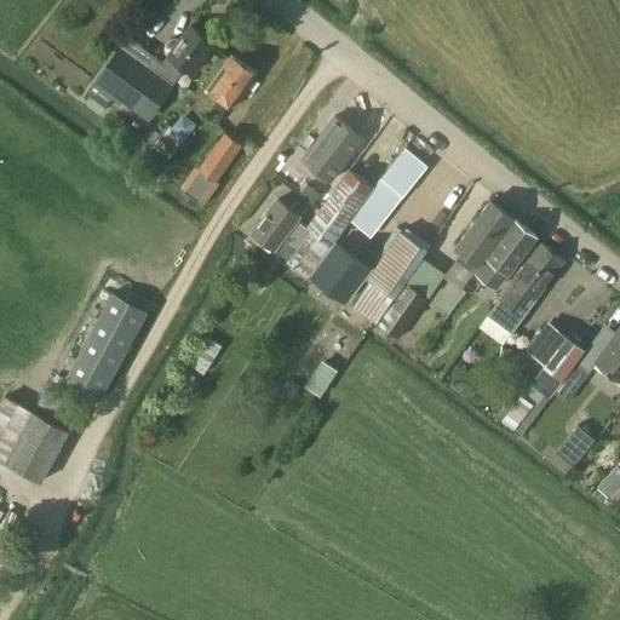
[(194,72),(216,41),(191,26),(182,39),(177,38),(173,38),(170,39),(167,41),(165,45),(164,47),(165,51),(166,53),(168,57),(165,63),(156,57),(149,68),(120,47),(92,86),(121,107),(124,103),(149,121),(174,86),(172,85),(187,67),(194,72)]
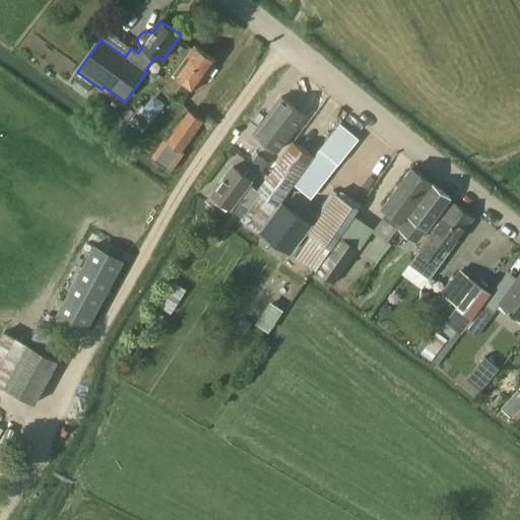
[(196,46),(164,89),(182,103),(192,87),(196,90),(216,62),(196,46)]
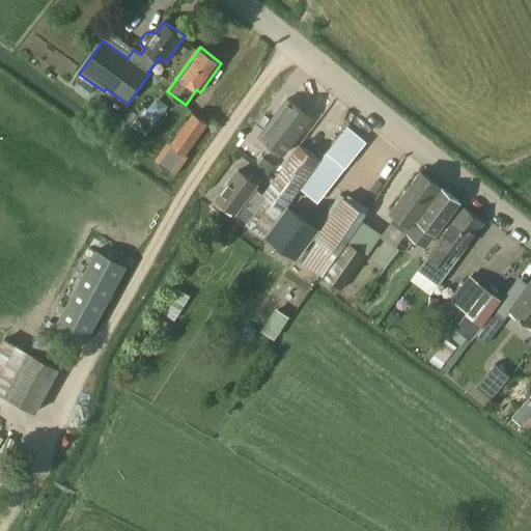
[(127,121),(147,135),(167,106),(155,98),(147,108),(143,105),(137,114),(134,112),(127,121)]
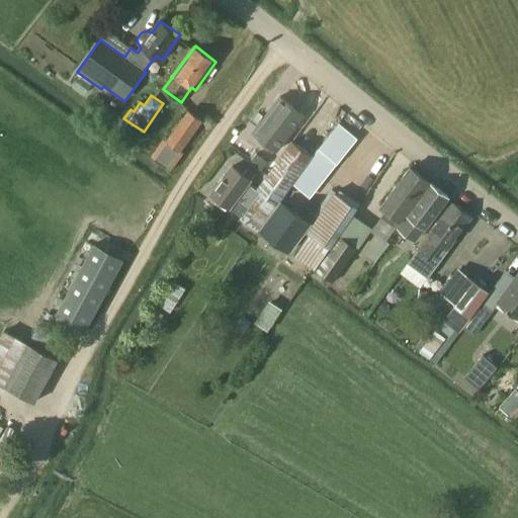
[(278,151),(305,115),(280,97),(254,133),(278,151)]
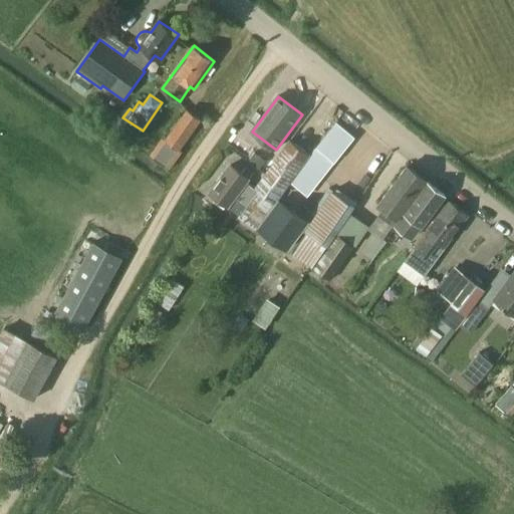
[(180,151),(201,120),(186,109),(165,140),(163,138),(150,156),(170,170),(183,152),(180,151)]
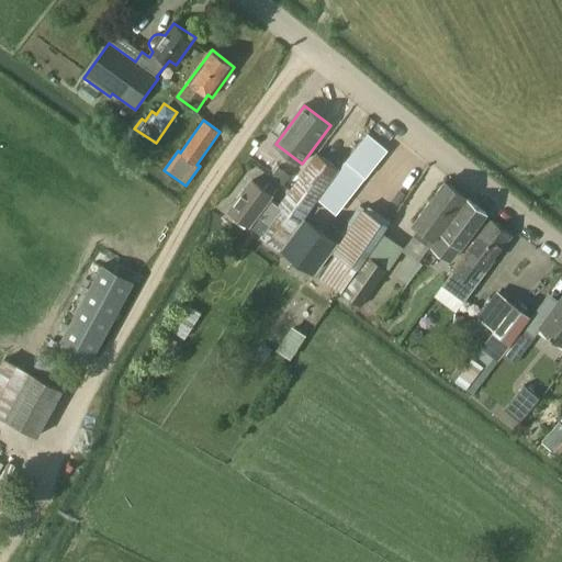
[(368,134),(346,163),(317,200),(337,215),(366,178),(388,150),(368,134)]
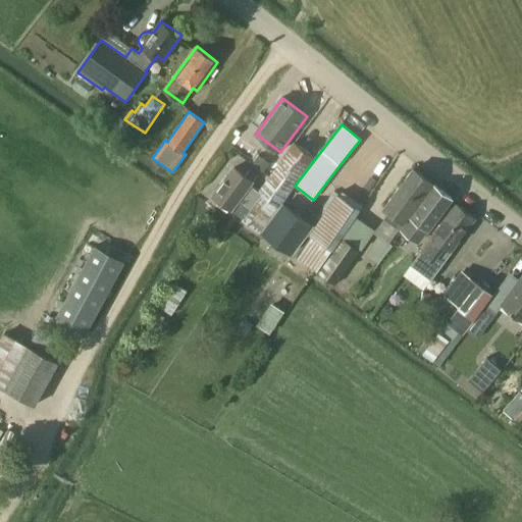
[(258,191),(261,194),(244,218),(242,221),(259,233),(314,158),(294,142),(258,191)]
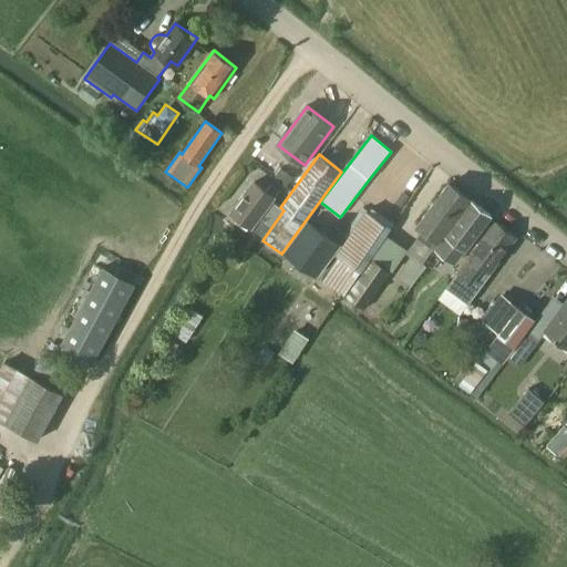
[(272,202),(275,197),(279,193),(270,186),(267,192),(255,183),(233,214),(239,218),(253,228),(265,237),(284,210),(280,207),(272,202)]
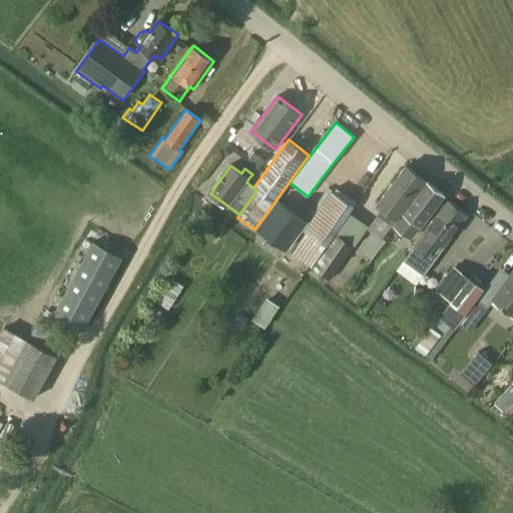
[(380,203),(384,206),(367,229),(382,239),(426,180),(407,166),(380,203)]
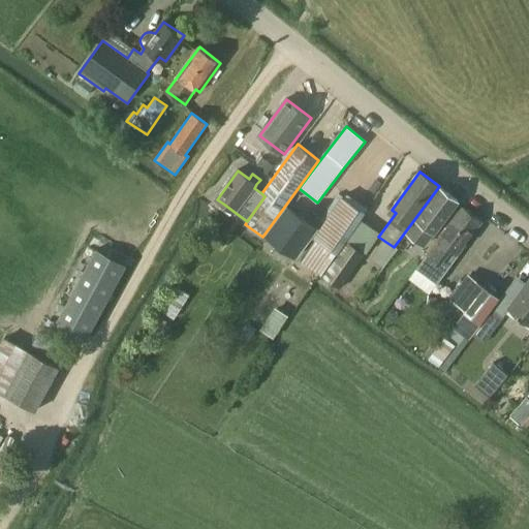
[(424,248),(459,201),(441,188),(417,218),(416,218),(405,234),(424,248)]
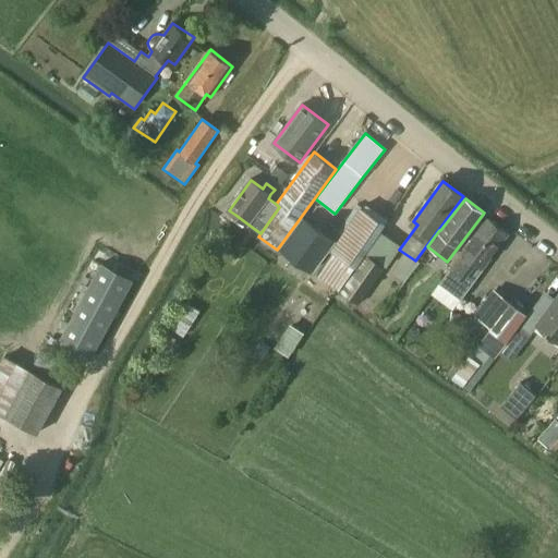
[(332,253),(317,275),(338,290),(353,270),(351,269),(353,267),(354,268),(386,225),(385,223),(388,218),(367,204),(364,209),(361,208),(330,251),(332,253)]
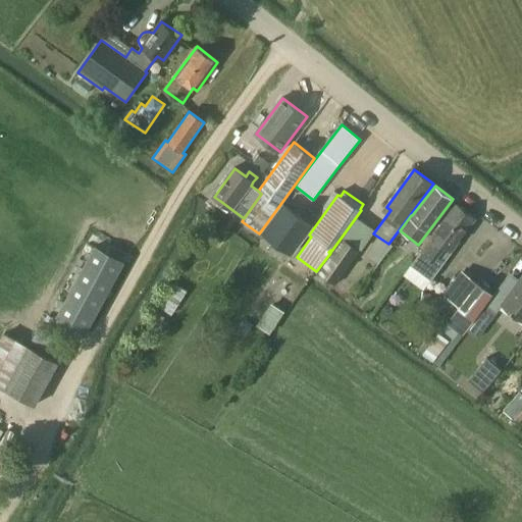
[(263,232),(281,246),(293,254),(313,226),(302,218),(283,204),(263,232)]
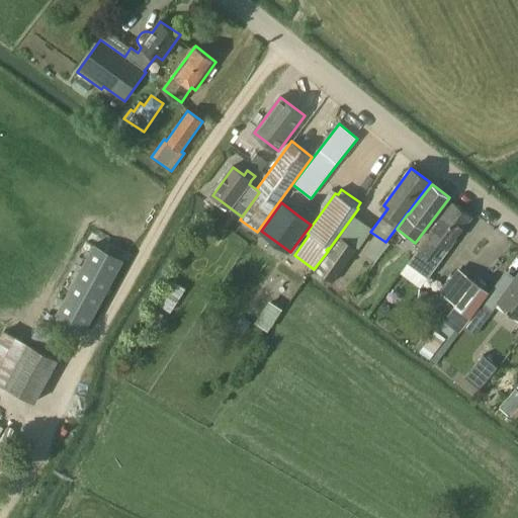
[(428,276),(448,249),(471,218),(453,203),(410,263),(428,276)]
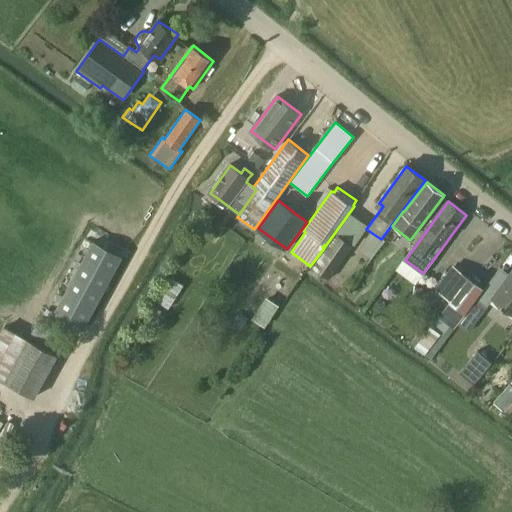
[(329,280),(353,246),(335,233),(311,267),(329,280)]
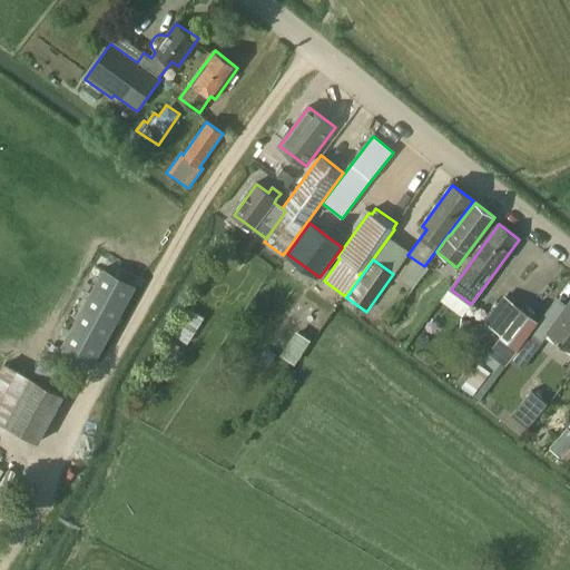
[(95,365),(136,286),(104,271),(61,349),(95,365)]
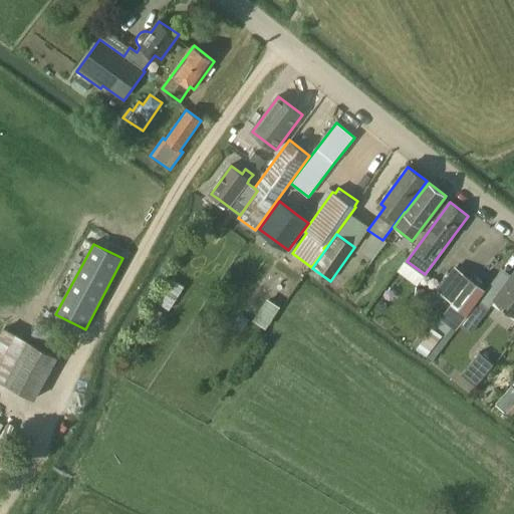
[(455,267),(436,290),(451,302),(451,303),(452,304),(434,328),(432,327),(418,346),(428,354),(443,334),(447,337),(485,288),(470,277),(470,278),(455,267)]
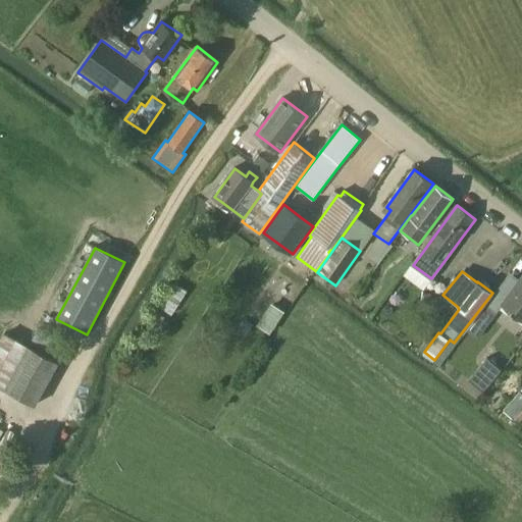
[(496,313),(503,304),(521,318),(521,277),(513,291),(503,283),(485,305),(496,313)]
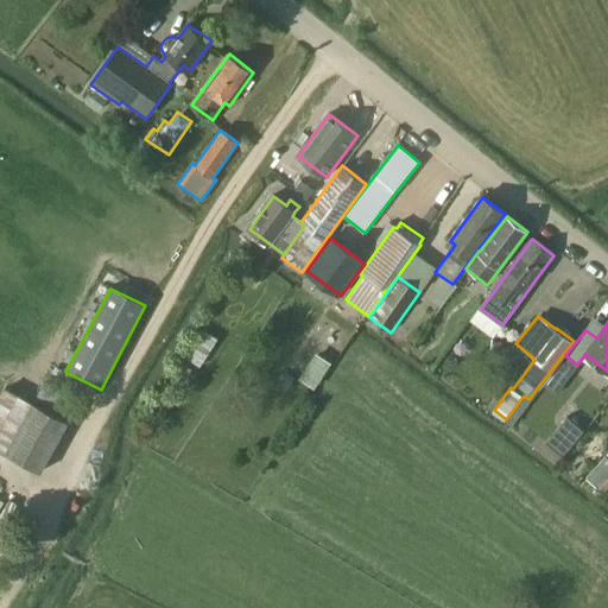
[(201,367),(219,340),(204,330),(187,358),(201,367)]
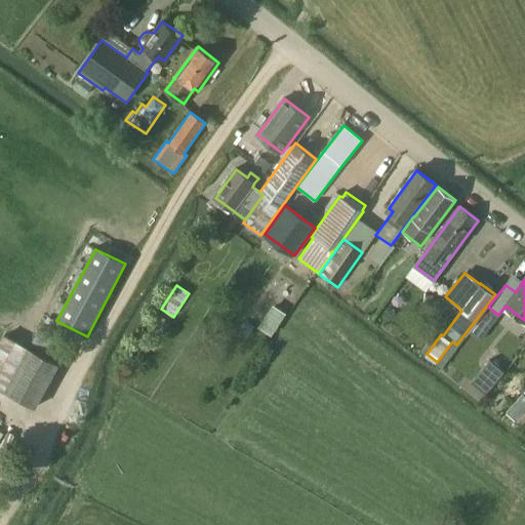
[(274,304),(256,328),(270,337),(287,313),(274,304)]
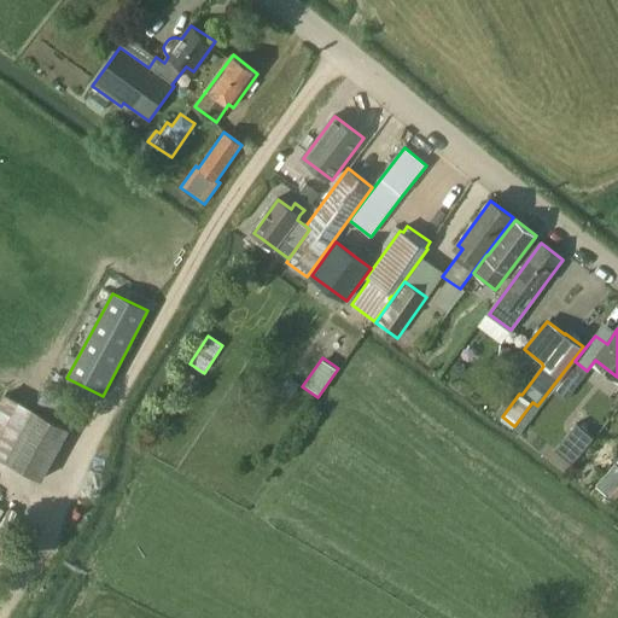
[(587,371),(575,361),(566,373),(578,382),(587,371)]
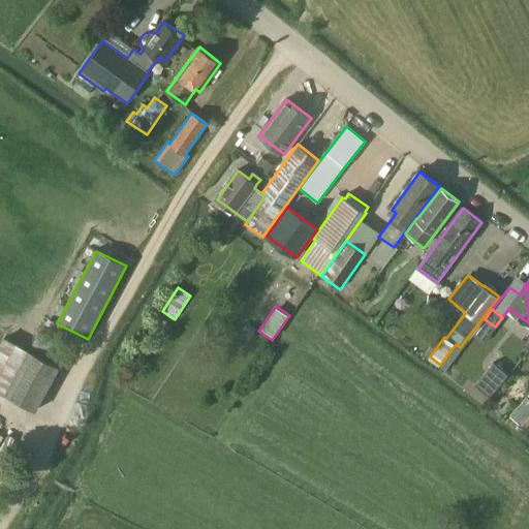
[(160,341),(172,324),(161,318),(150,334),(160,341)]
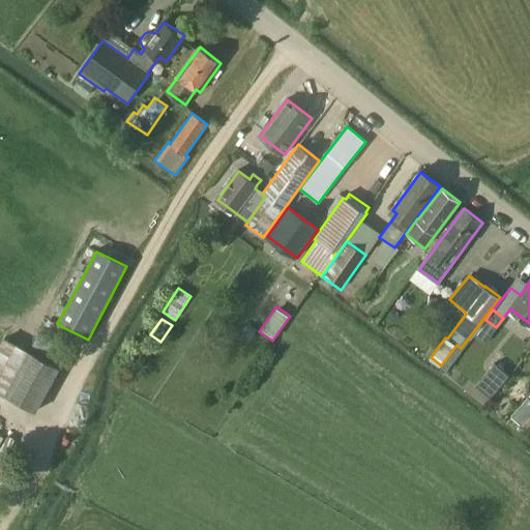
[(0,392),(35,413),(60,369),(4,337),(0,344),(0,392)]
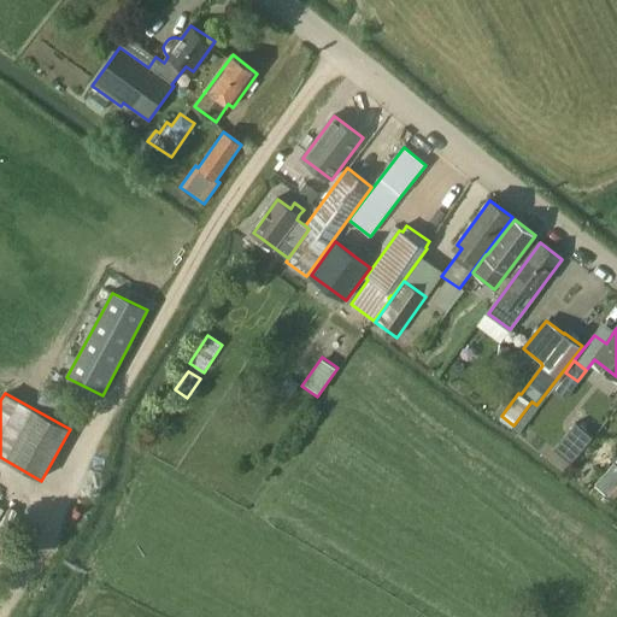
[(571,463),(592,438),(575,423),(554,450),(571,463)]
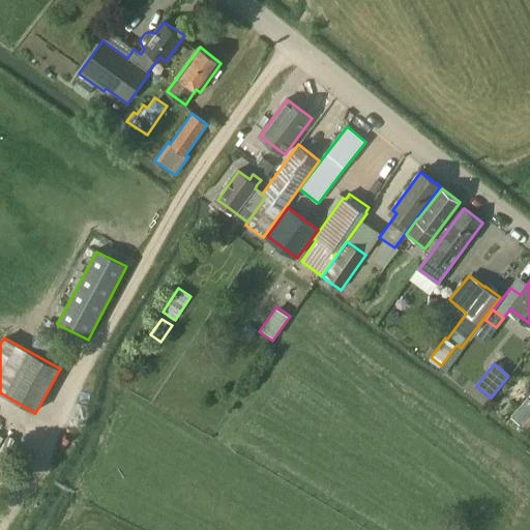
[(529,400),(528,398),(511,417),(523,427),(529,417),(529,400)]
